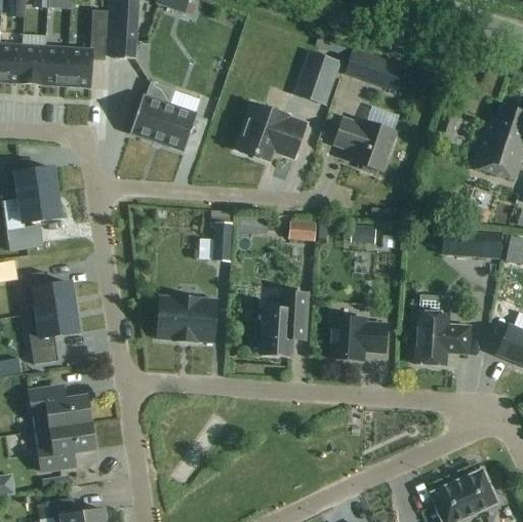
[(49,0),(49,7),(61,8),(61,0),(49,0)]
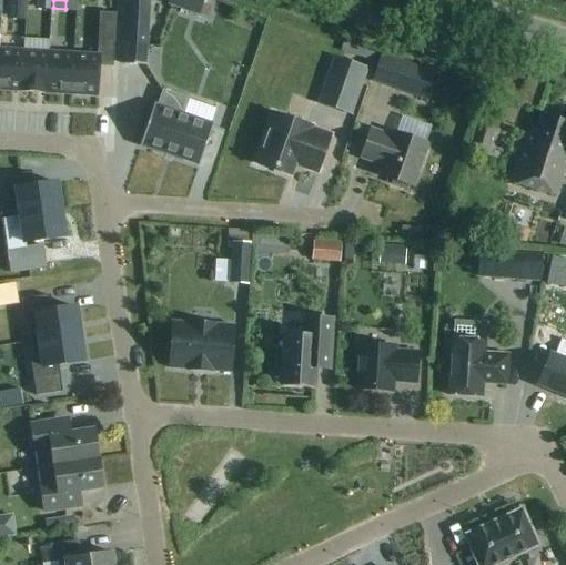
[(132,0),(128,62),(149,63),(154,0),(132,0)]
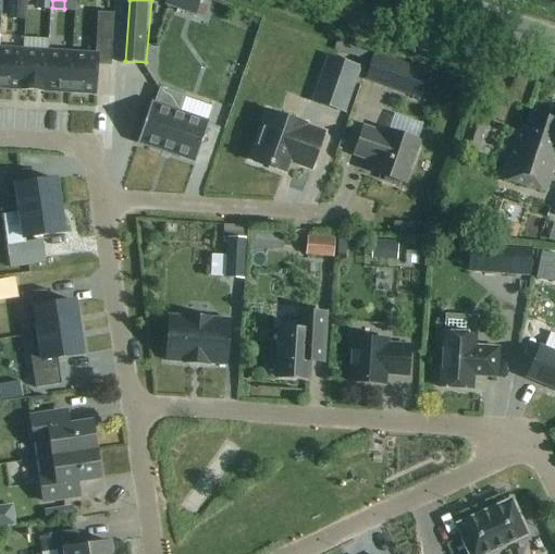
[(167,0),(167,2),(196,12),(199,0),(167,0)]
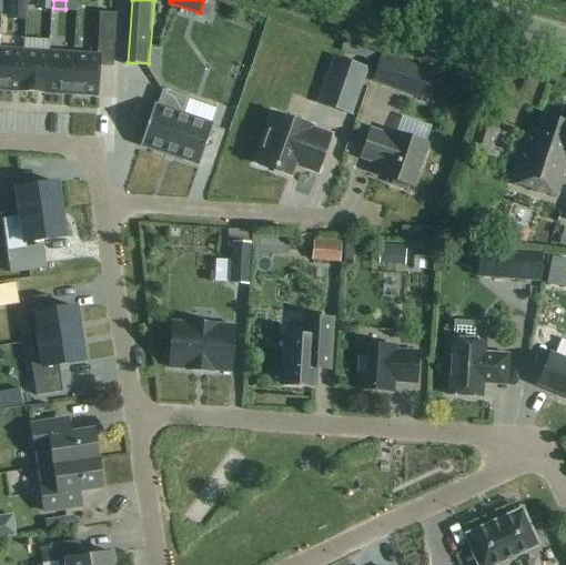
[(118,11),(104,10),(102,38),(117,39),(118,11)]
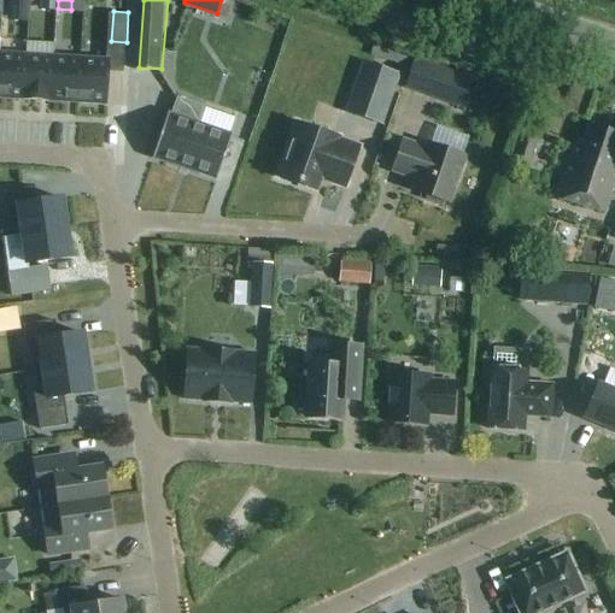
[(24,56),(24,52),(0,49),(0,95),(21,98),(24,56)]
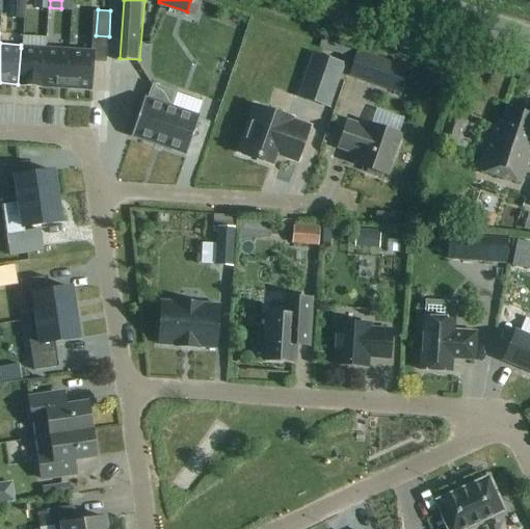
[(45,49),(45,46),(21,45),(21,48),(18,84),(42,85),(45,49)]
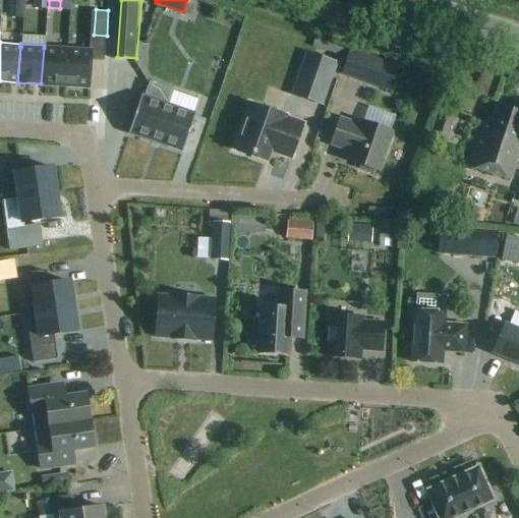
[(66,50),(66,47),(44,45),(44,48),(41,83),(64,85),(66,50)]
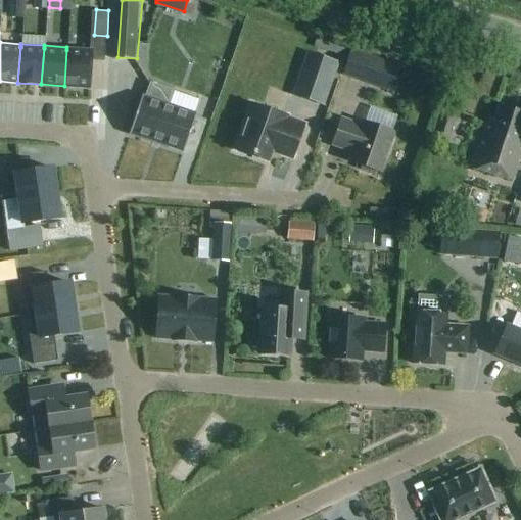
[(66,50),(64,86),(89,87),(91,48),(66,47),(66,50)]
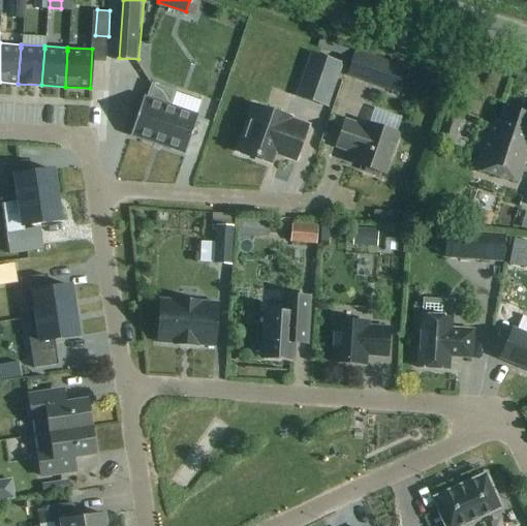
[(306,67),(338,78),(344,61),(312,50),(306,67)]
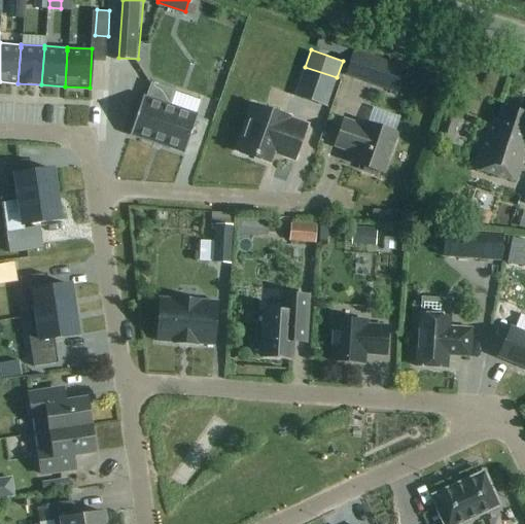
[(380,58),(372,82),(397,92),(406,67),(380,58)]
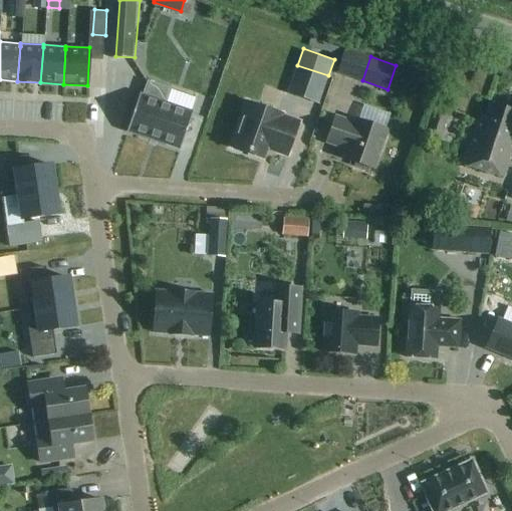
[(167,100),(172,87),(150,80),(146,93),(140,91),(128,128),(180,147),(193,109),(167,100)]
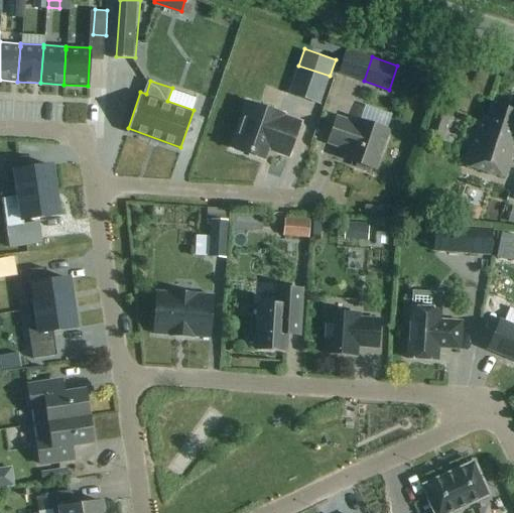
[(230,148),(266,161),(270,149),(289,156),(303,119),(287,113),(287,111),(249,97),(230,148)]
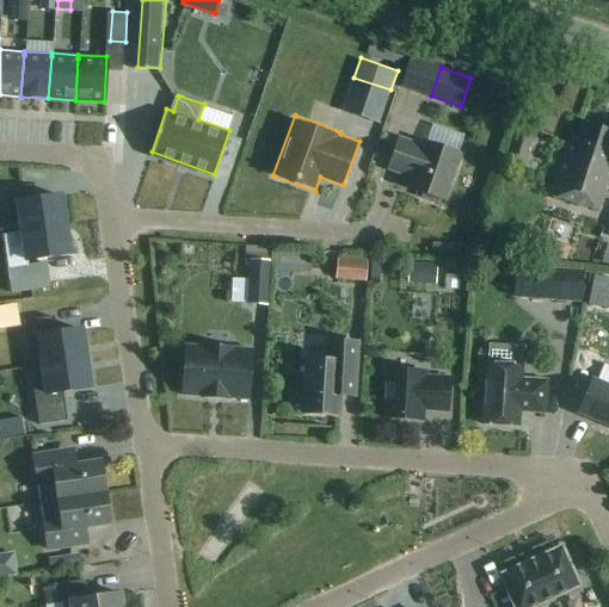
[(608,128),(585,122),(580,136),(574,134),(555,193),(600,208),(607,187),(602,186),(608,166),(608,128)]
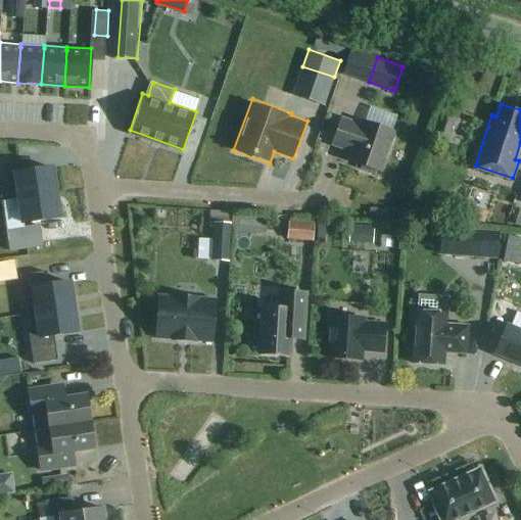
[(364,125),(342,117),(334,143),(354,150),(351,159),(363,163),(362,168),(376,172),(377,169),(381,170),(394,131),(365,121),(364,125)]
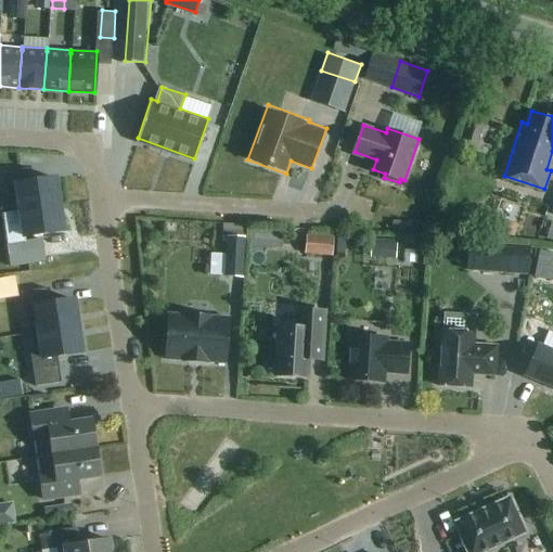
[(41,206),(60,203),(56,177),(31,180),(29,167),(3,171),(5,184),(17,183),(22,209),(41,206)]
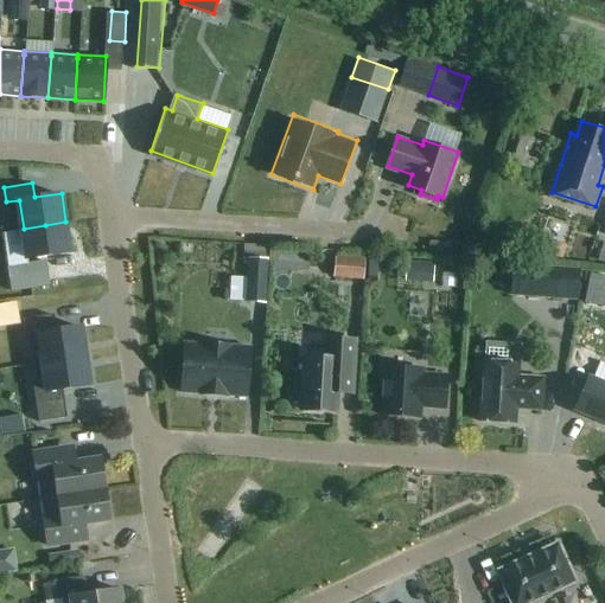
[(45,225),(24,229),(27,257),(16,260),(18,274),(46,269),(44,256),(70,251),(65,222),(45,225)]
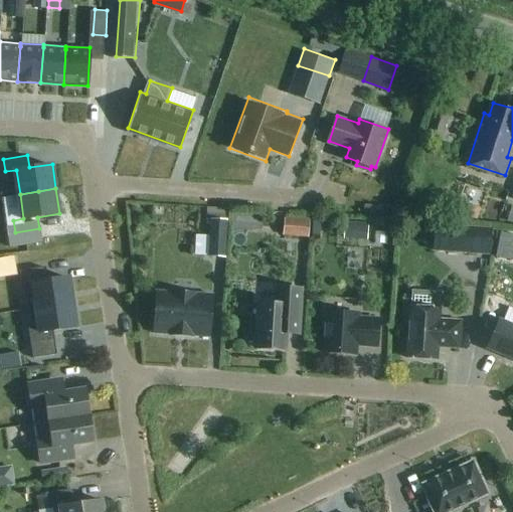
[(285,233),(309,235),(311,213),(287,211),(285,233)]
